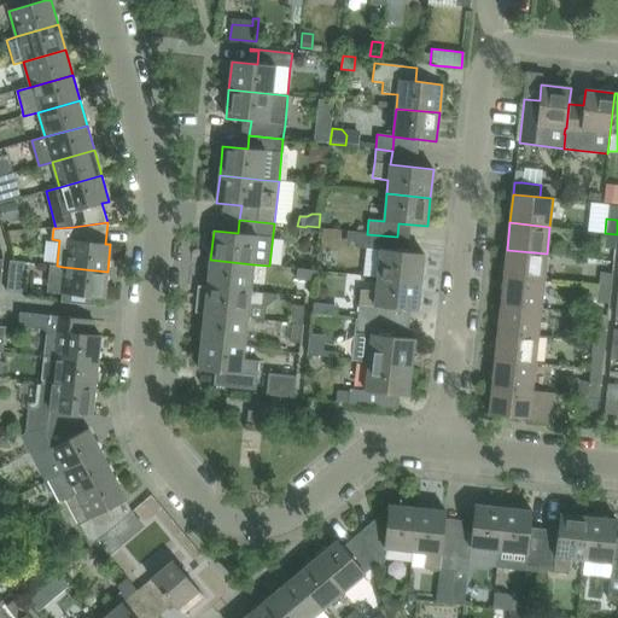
[(356,233),(355,246),(366,248),(380,250),(378,278),(421,283),(424,254),(395,251),(397,237),(367,234),(356,233)]
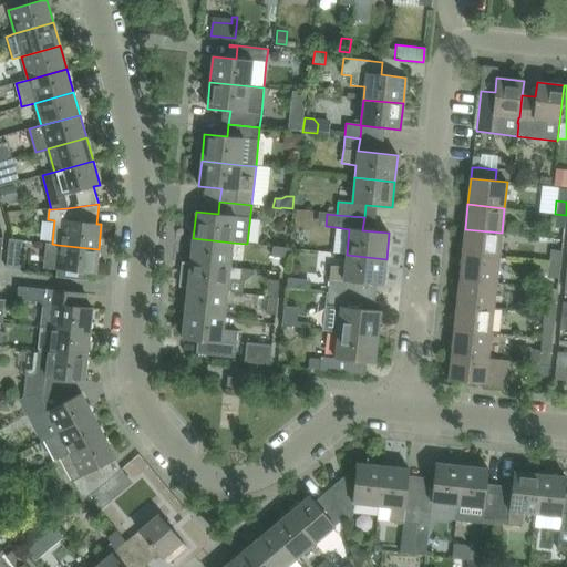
[(565,228),(566,215),(555,214),(554,227),(565,228)]
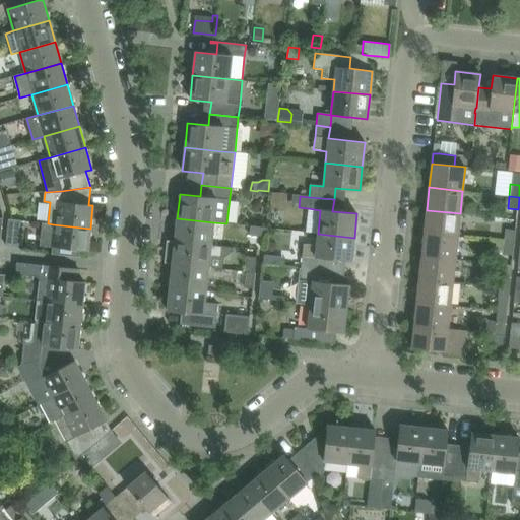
[(427,210),(424,233),(457,237),(460,213),(427,210)]
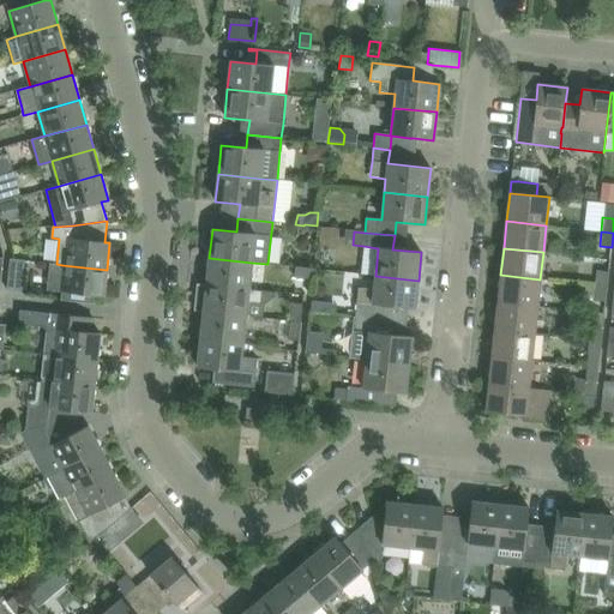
[(250,289),(252,263),(209,258),(206,286),(250,289)]
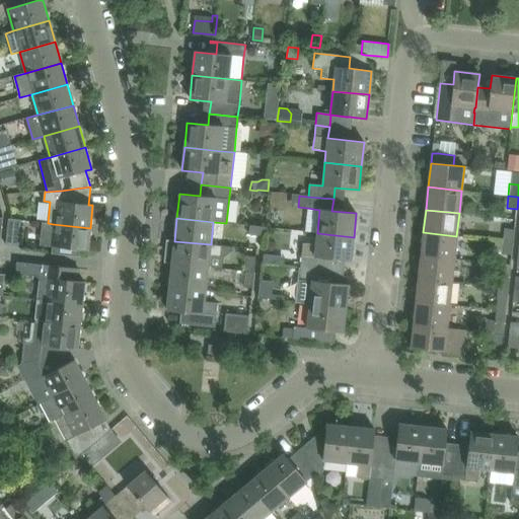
[(8,219),(6,245),(18,246),(21,220),(8,219)]
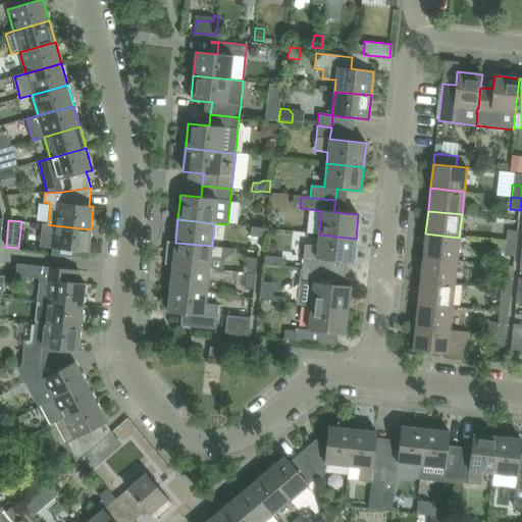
[(88,252),(91,229),(53,225),(50,255),(80,258),(80,251),(88,252)]
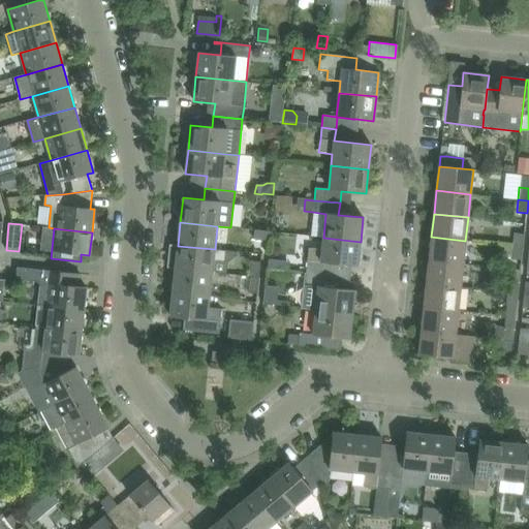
[(255,229),(253,239),(270,241),(271,231),(255,229)]
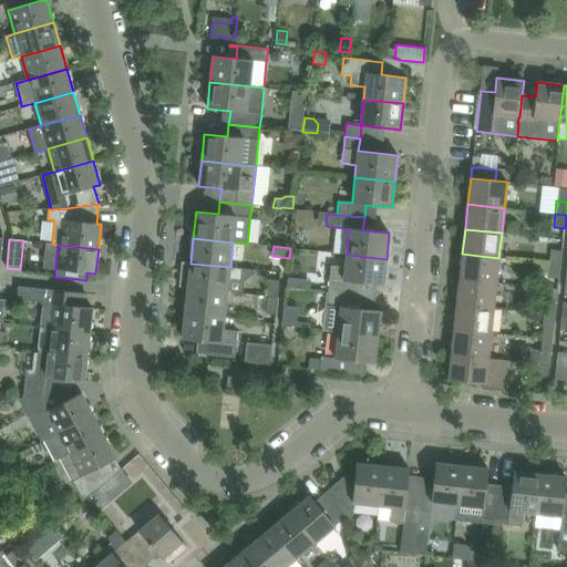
[(552,250),(549,264),(560,265),(562,251),(552,250)]
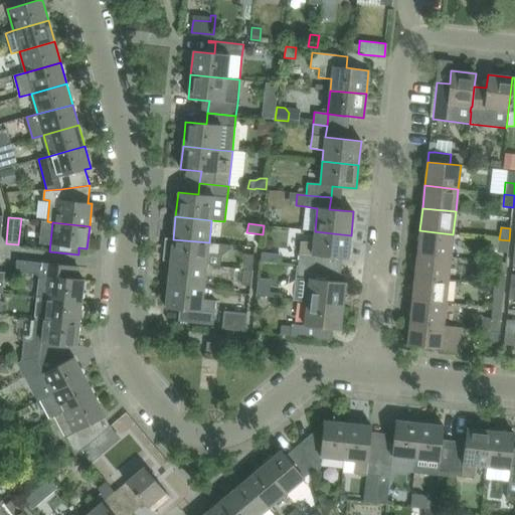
[(417,253),(451,258),(453,234),(419,230),(417,253)]
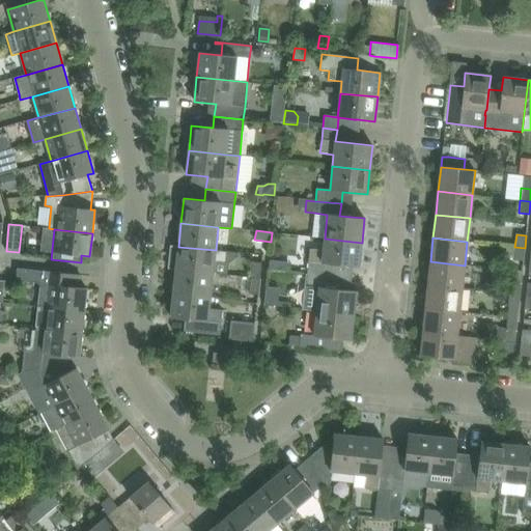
[(308,261),(307,274),(333,276),(334,264),(359,267),(362,243),(325,239),(323,250),(309,249),(308,261)]
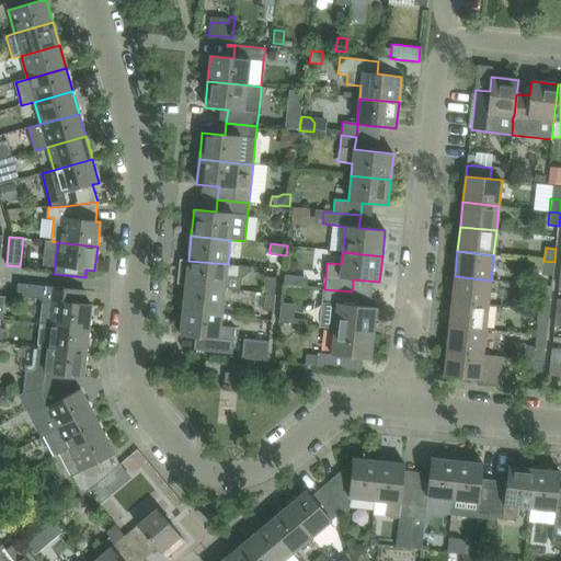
[(181,261),(179,276),(186,277),(185,285),(225,289),(226,276),(238,277),(239,266),(228,264),(189,261),(180,260),(180,261),(181,261)]
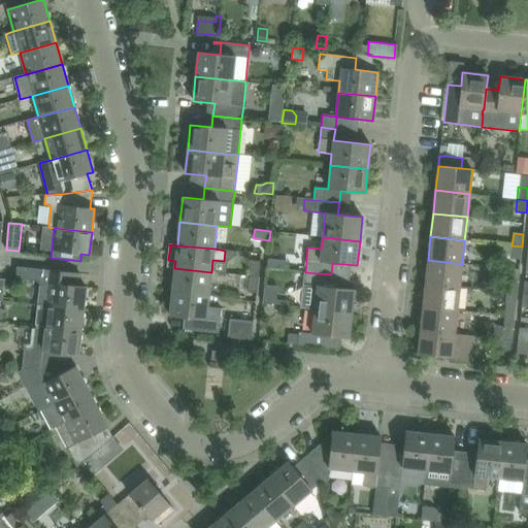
[(522,246),(512,245),(510,259),(520,260),(522,246)]
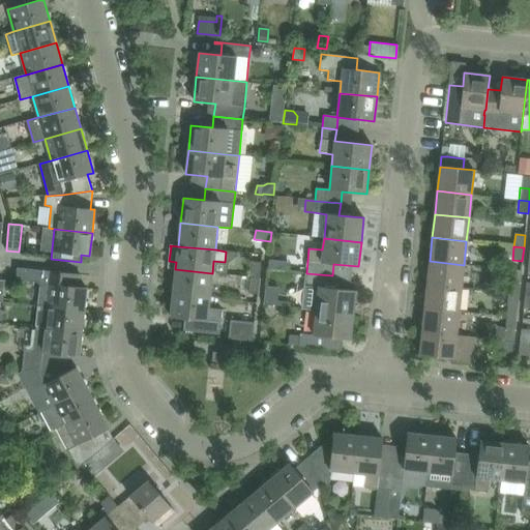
[(430,261),(428,285),(461,288),(464,265),(430,261)]
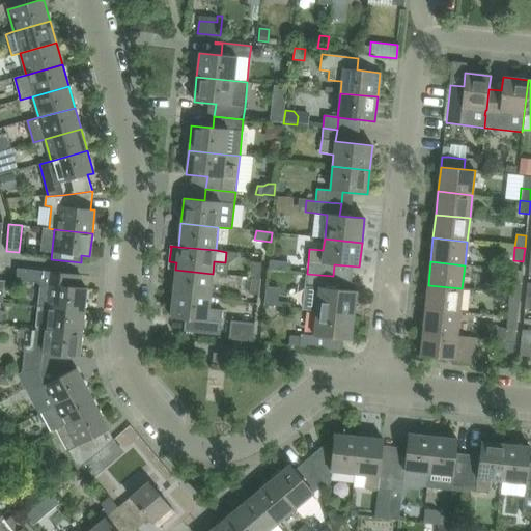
[(250,278),(259,279),(261,263),(251,262),(250,278)]
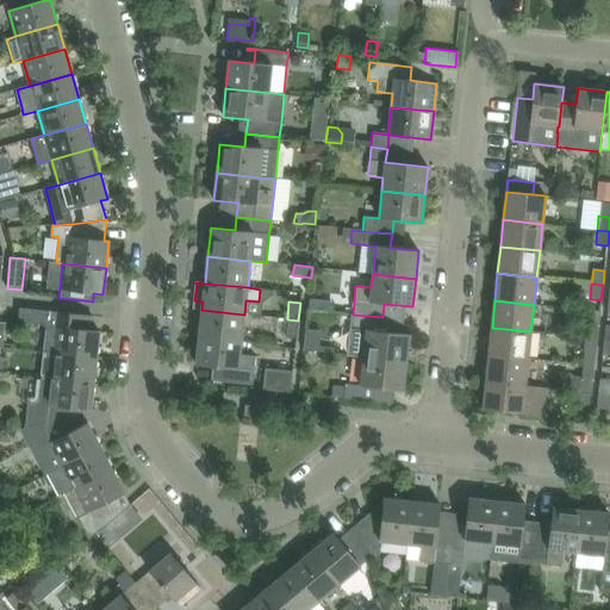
[(91,330),(92,316),(19,309),(18,323),(43,325),(45,330),(43,353),(53,353),(95,358),(99,331),(91,330)]
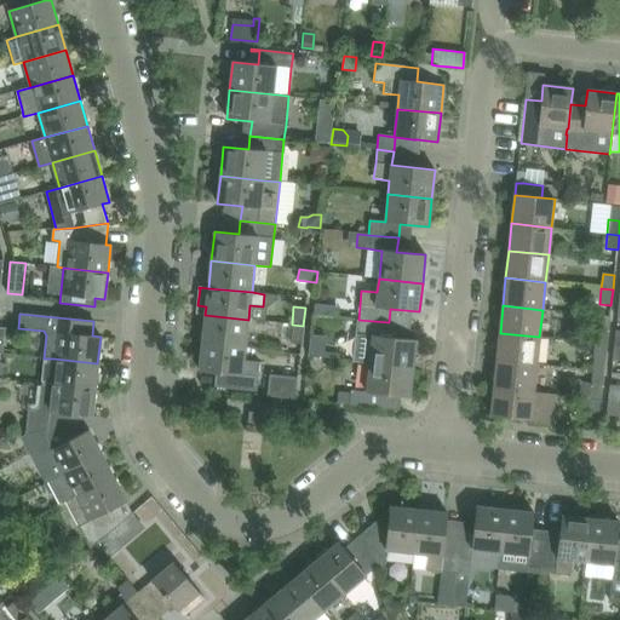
[(205,315),(202,343),(246,348),(248,320),(205,315)]
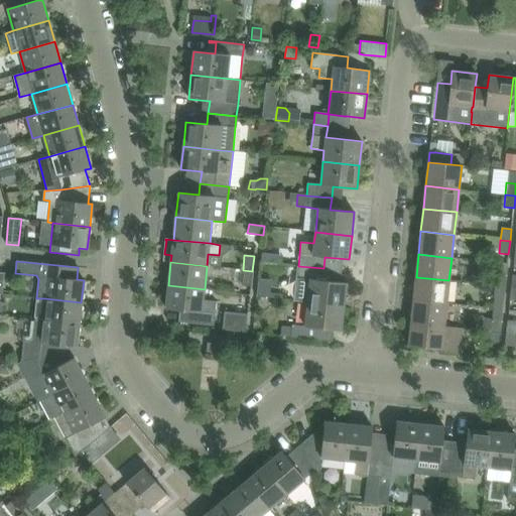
[(497,273),(496,285),(505,287),(508,263),(498,262),(497,273)]
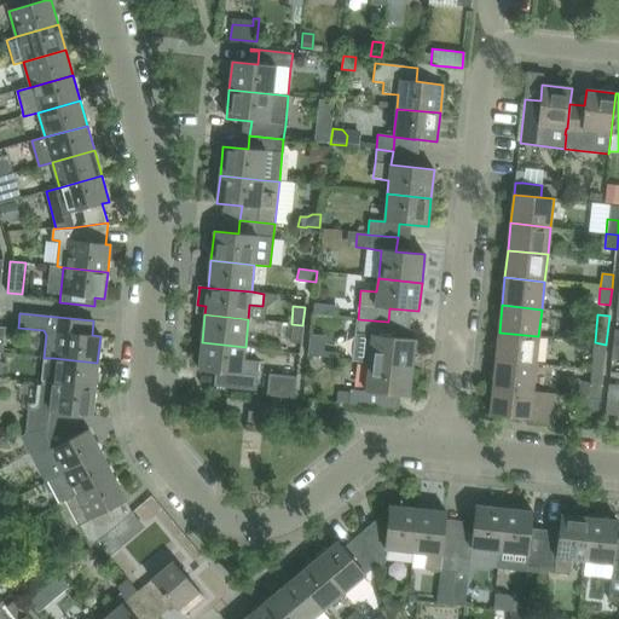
[(372,335),(369,363),(412,368),(415,340),(386,336),(388,322),(358,319),(357,334),(372,335)]
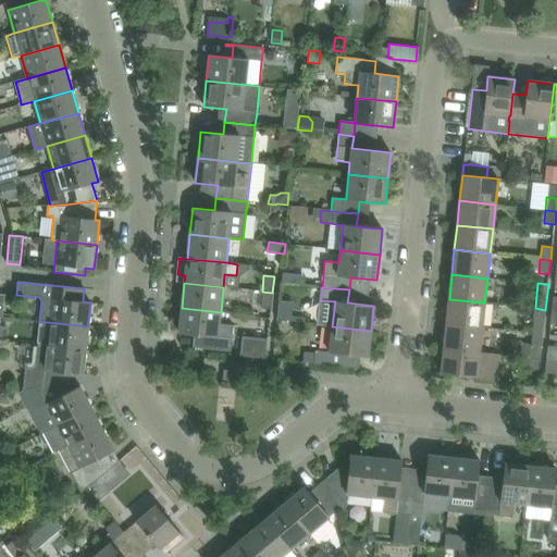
[(260,308),(271,309),(272,293),(262,292),(260,308)]
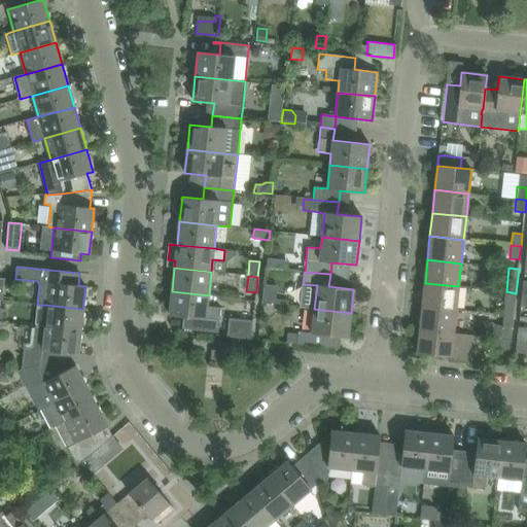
[(425,283),(422,306),(456,310),(458,286),(425,283)]
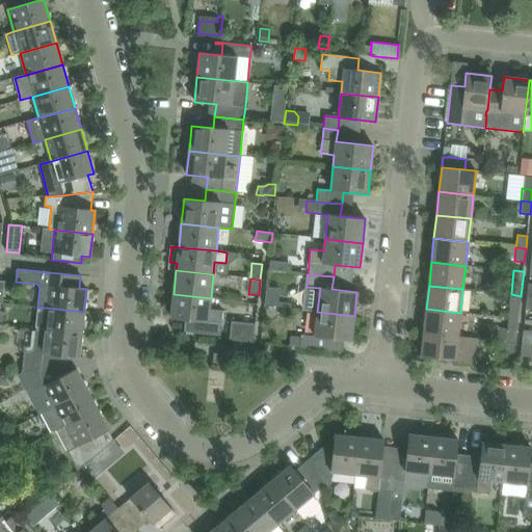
[(210,310),(211,298),(174,294),(170,319),(195,321),(194,334),(220,336),(222,316),(223,311),(210,310)]
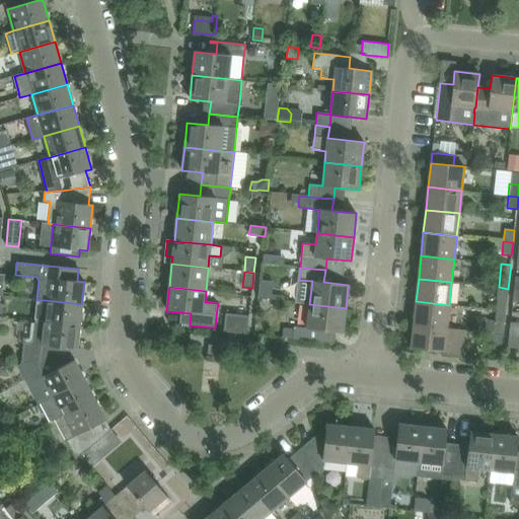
[(507,301),(508,289),(499,287),(497,300),(507,301)]
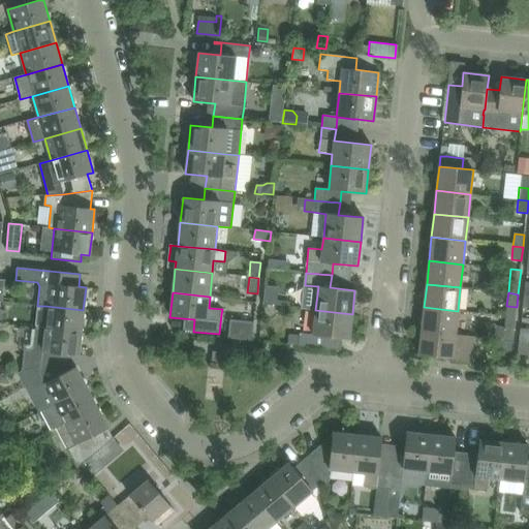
[(83,310),(45,306),(37,306),(35,328),(81,333),(83,310)]
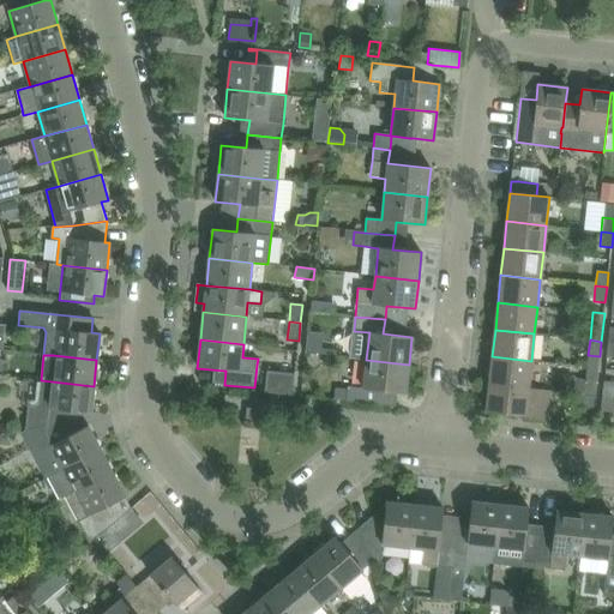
[(489,384),(528,389),(531,361),(492,356),(489,384)]
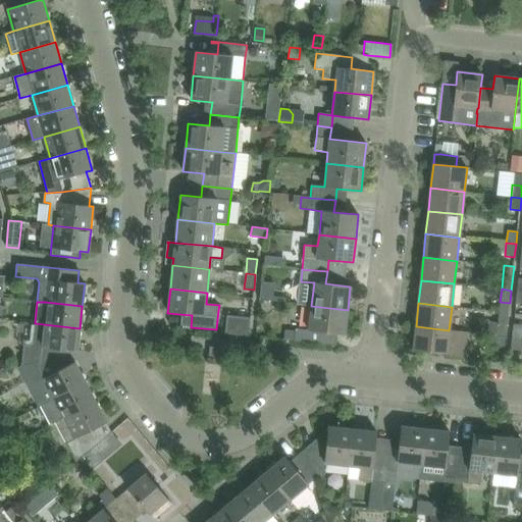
[(296,329),(295,341),(330,345),(331,333),(345,334),(348,310),(311,306),(309,330),(296,329)]
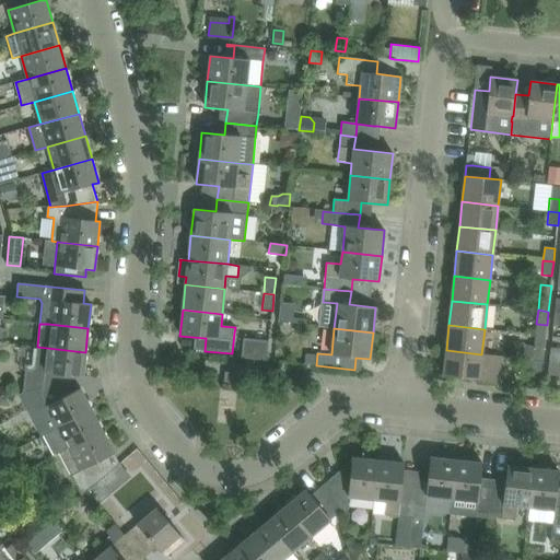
[(241,358),(267,361),(269,341),(243,338),(241,358)]
